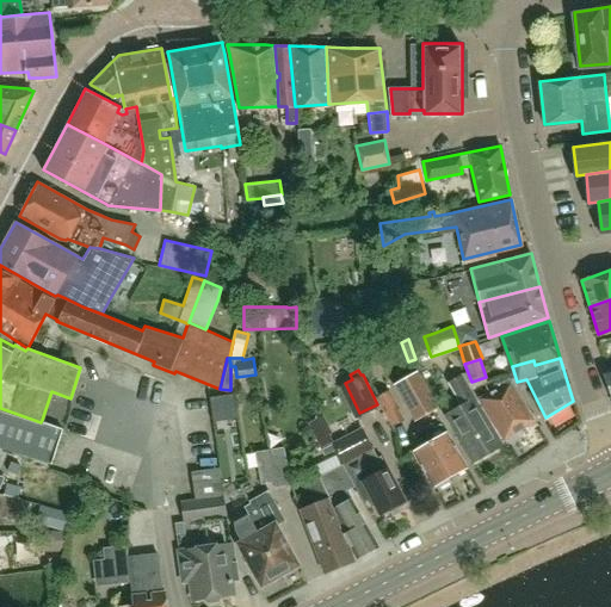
[(438,404),(419,371),(395,385),(414,417),(438,404)]
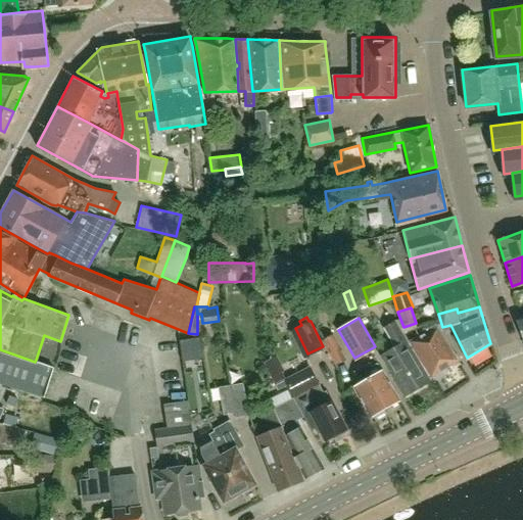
[(383,326),(395,345),(380,355),(403,394),(430,380),(405,339),(407,338),(395,320),(383,326)]
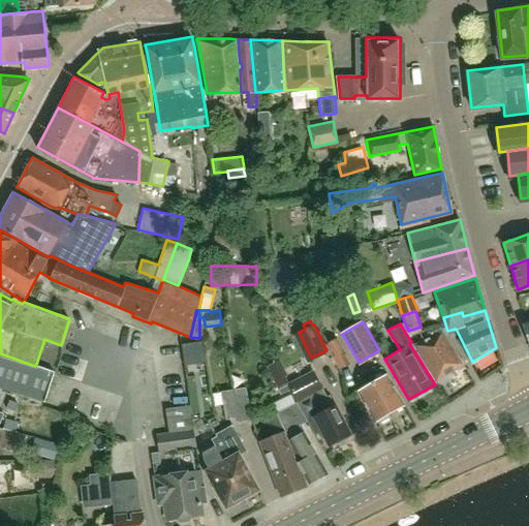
[(419,331),(423,339),(413,343),(435,380),(437,379),(441,381),(449,376),(448,371),(463,363),(441,331),(438,325),(419,331)]
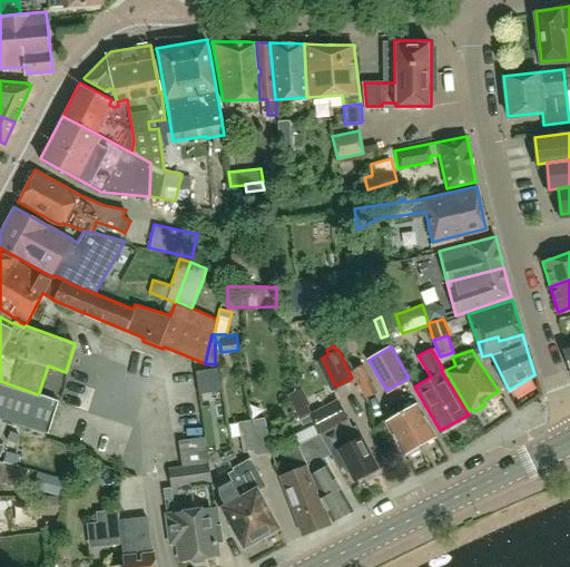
[(0,417),(7,420),(48,433),(52,421),(59,399),(39,392),(38,394),(0,381),(0,417)]
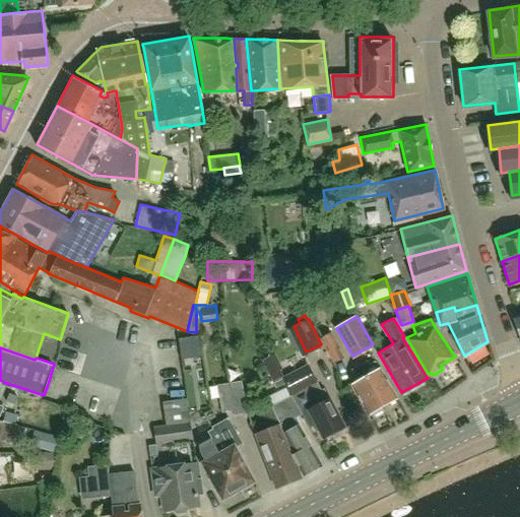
[(262,359),(272,380),(282,375),(278,368),(282,366),(275,351),(262,359)]
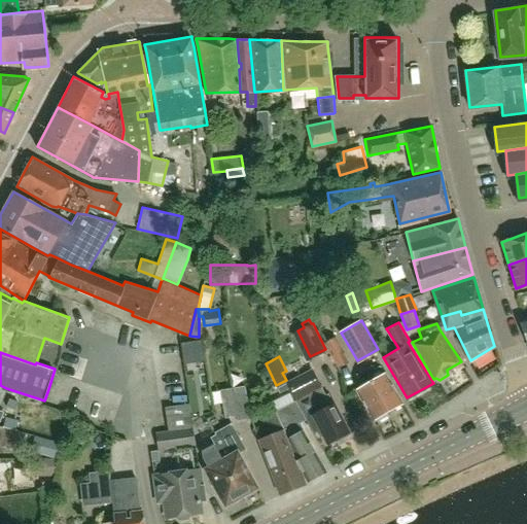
[(380,363),(373,368),(371,364),(356,373),(363,385),(356,389),(374,419),(378,416),(379,418),(386,414),(385,412),(401,403),(384,373),(380,363)]
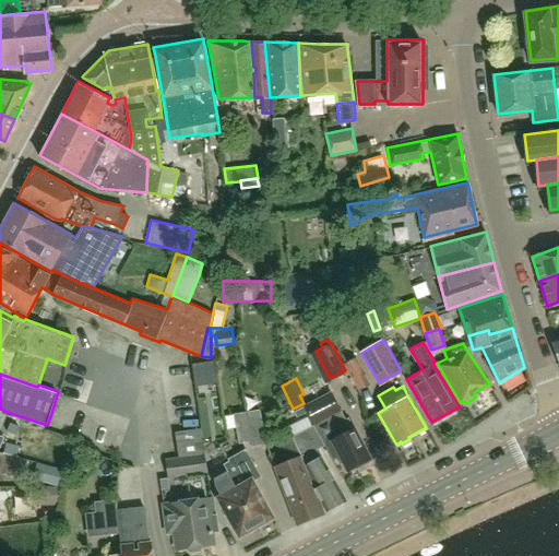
[(339,411),(329,391),(301,405),(312,424),(339,411)]
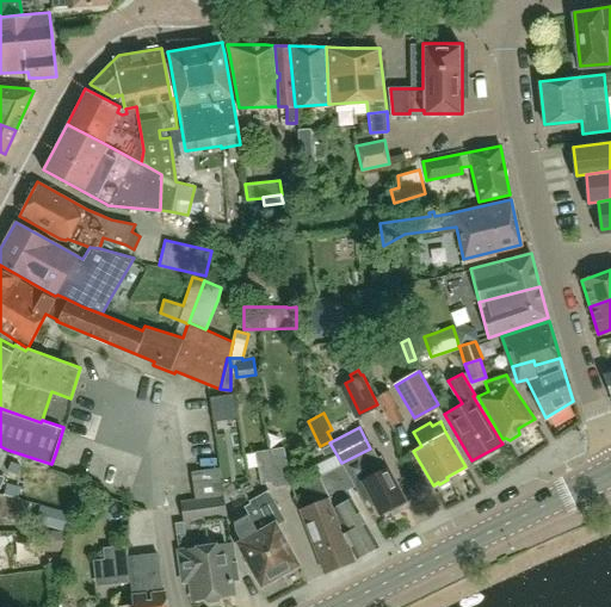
[(283,446),(269,448),(269,451),(269,454),(272,475),(273,478),(276,485),(291,483),(283,446)]
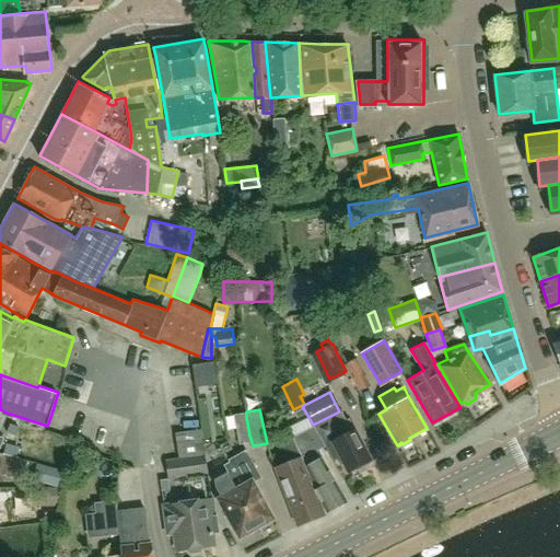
[(246,414),(246,412),(234,414),(240,441),(251,439),(249,436),(246,417),(246,414)]
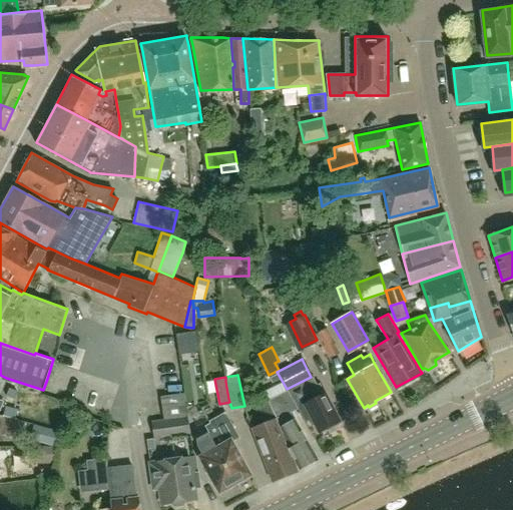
[(311,377),(287,389),(291,396),(297,407),(297,406),(305,421),(306,421),(305,419),(310,416),(318,430),(339,419),(318,382),(315,384),(311,377)]
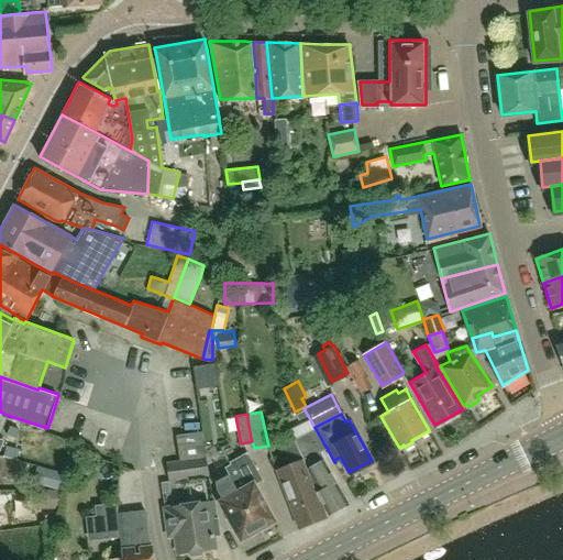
[(315,427),(294,438),(306,464),(305,465),(317,489),(316,491),(327,513),(348,503),(322,459),(319,461),(315,452),(326,447),(319,435),(315,427)]
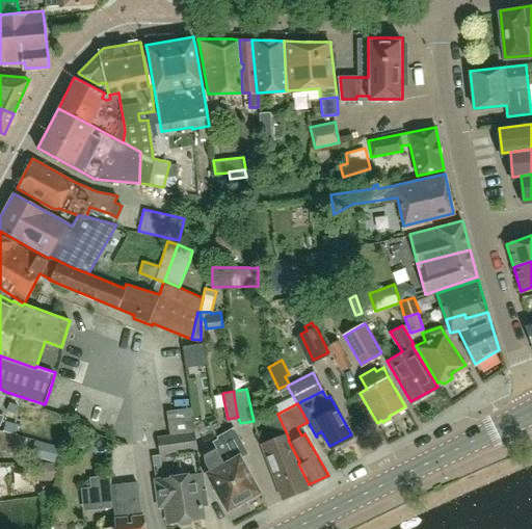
[(170,433),(194,430),(191,406),(167,410),(170,433)]
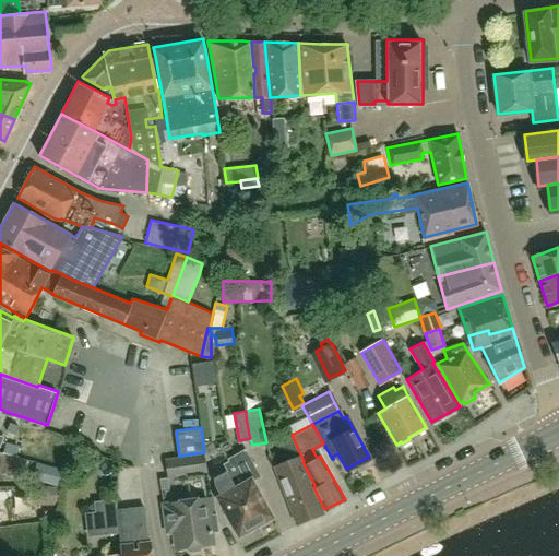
[(322,511),(292,435),(289,432),(280,436),(288,461),(274,466),(296,523),(322,511)]
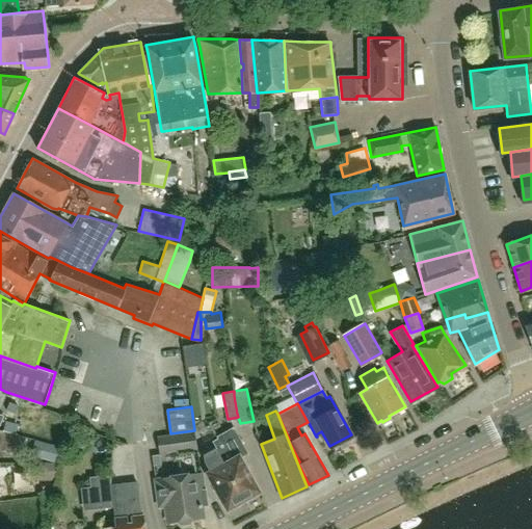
[(214,431),(210,423),(200,428),(207,442),(211,440),(217,438),(214,431)]
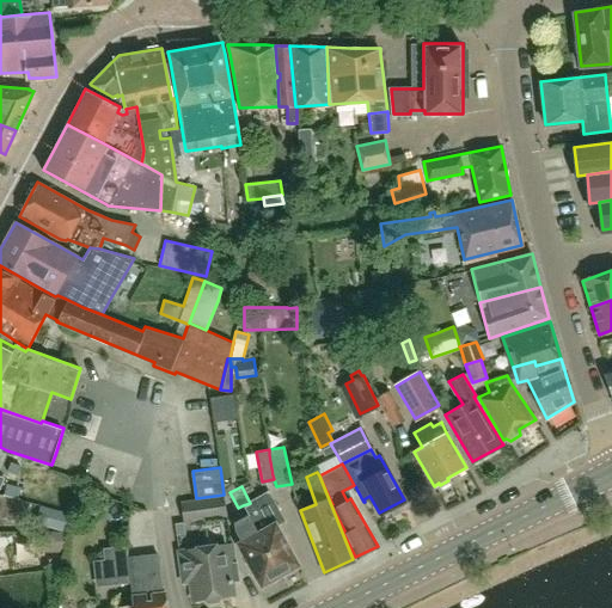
[(251,503),(244,507),(248,514),(279,575),(283,572),(287,573),(293,570),(293,566),(297,565),(275,524),(285,519),(269,491),(250,501),(251,503)]
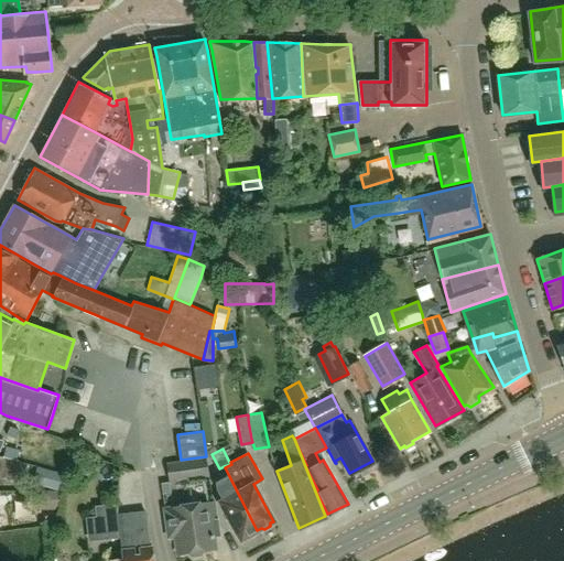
[(0,473),(9,476),(14,460),(0,454),(0,473)]
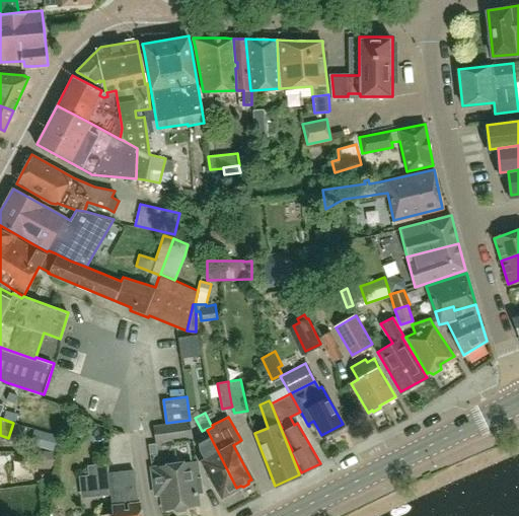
[(190,420),(166,423),(166,424),(154,425),(156,442),(157,442),(193,437),(190,420)]
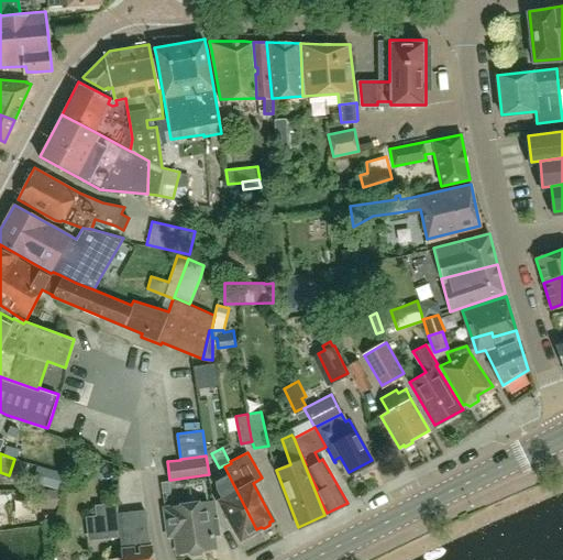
[(219,468),(213,470),(218,479),(216,487),(230,514),(228,516),(240,538),(242,537),(246,538),(253,535),(253,531),(256,529),(228,473),(224,467),(219,469),(219,468)]
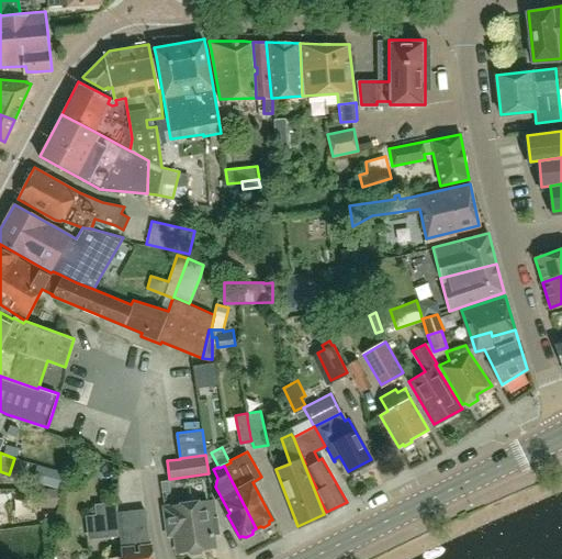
[(169,479),(161,480),(163,491),(171,490),(170,479),(169,479)]
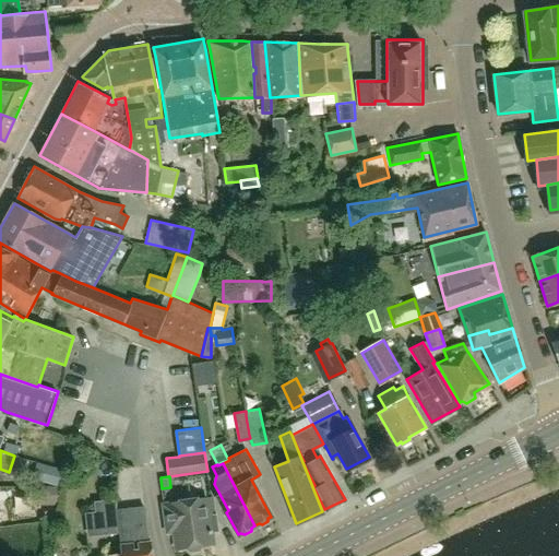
[(55,485),(36,485),(37,503),(56,503),(55,485)]
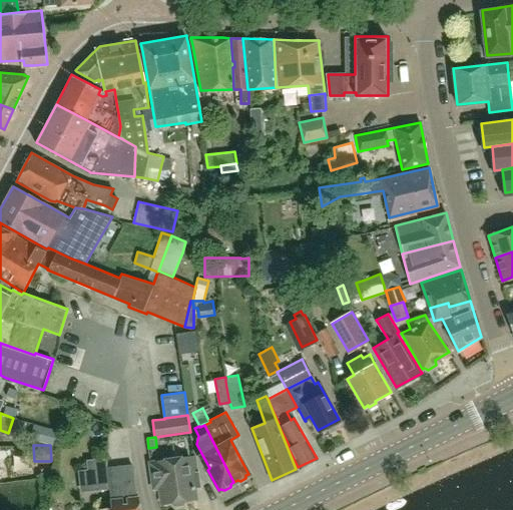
[(199,469),(197,470),(195,456),(150,462),(153,487),(159,486),(161,503),(194,498),(193,488),(201,486),(199,469)]
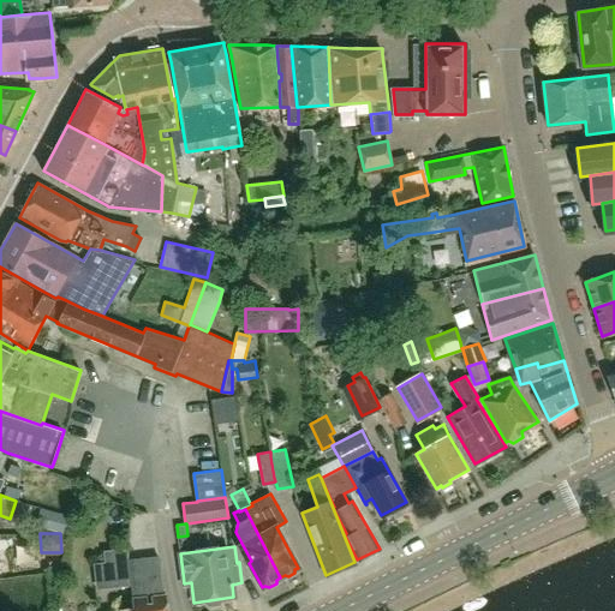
[(131,585),(129,559),(127,547),(103,550),(105,561),(94,562),(96,588),(131,585)]
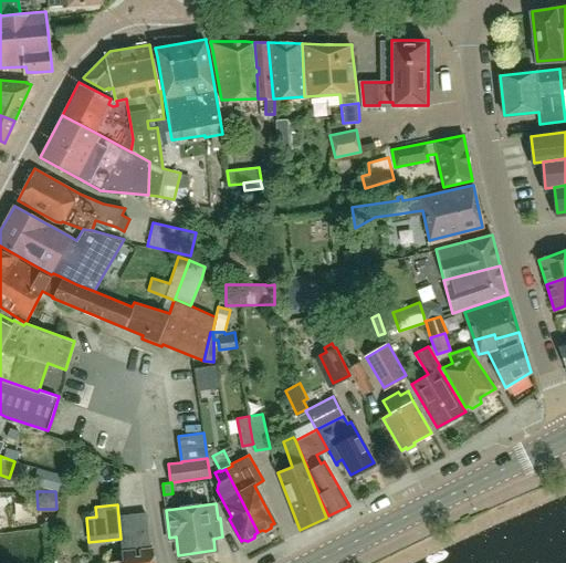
[(121,539),(122,546),(124,560),(112,562),(155,562),(153,546),(150,546),(146,512),(118,515),(121,539)]
